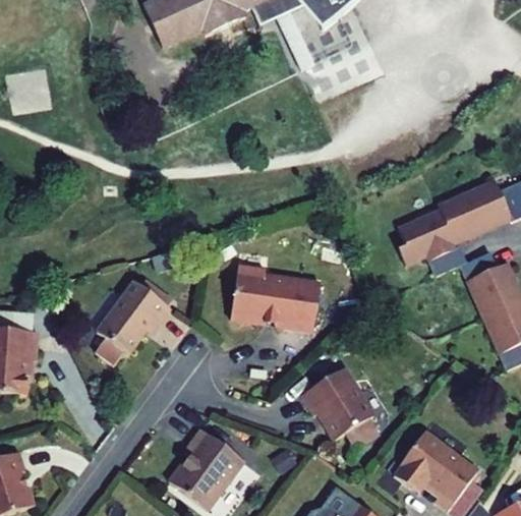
[(152,0),(143,4),(150,17),(157,32),(163,45),(201,27),(205,34),(219,27),(232,21),(246,14),(243,9),(250,5),(259,24),(277,16),(289,10),(303,4),(324,27),(342,13),(349,7),(353,4),(357,0),(152,0)]
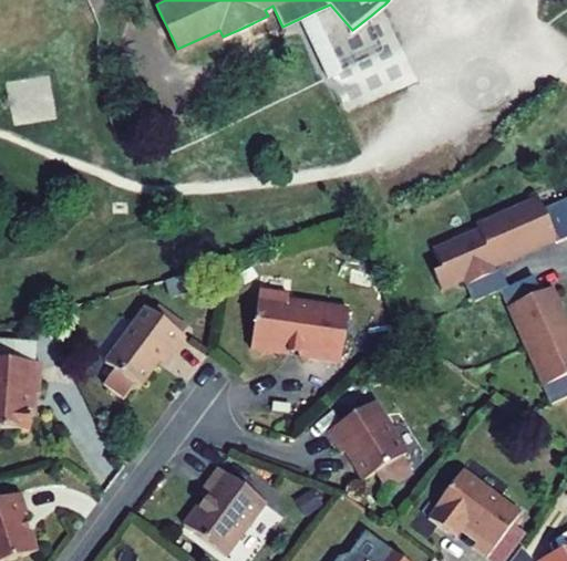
[(327,73),(340,68),(315,11),(301,18),(327,73)]
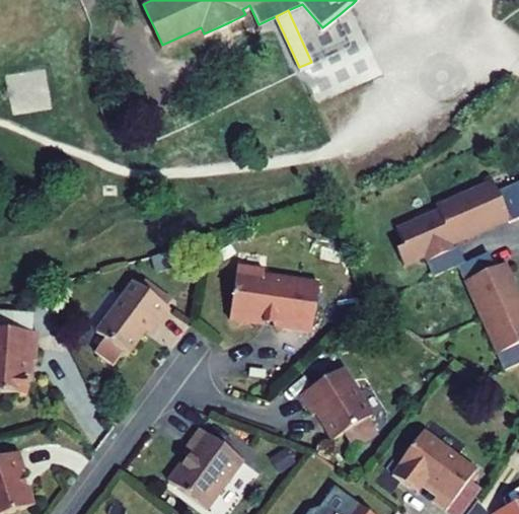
[(151,33),(156,31),(149,17),(145,19),(151,33)]
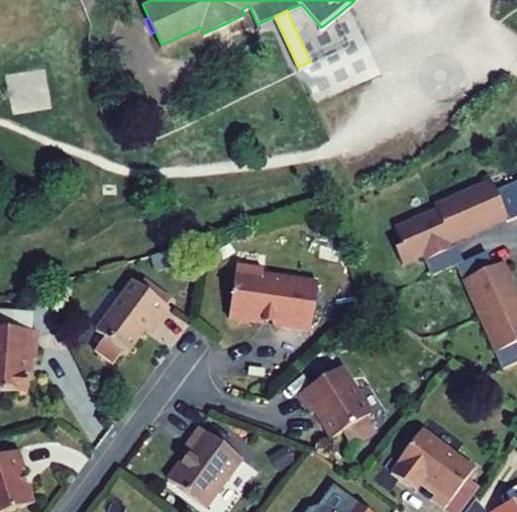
[(232,24),(230,21),(217,27),(218,31),(232,24)]
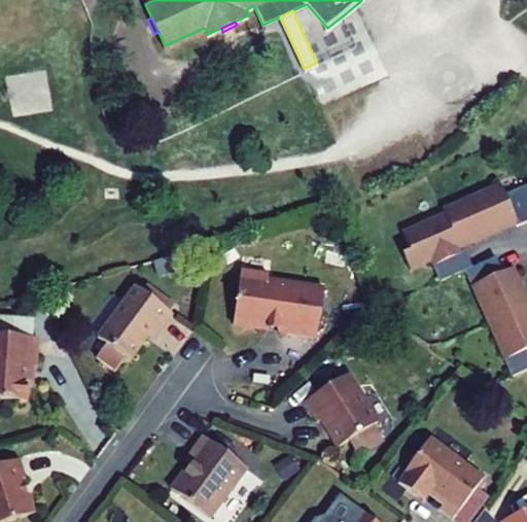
[(517,222),(526,217),(526,200),(520,184),(504,192),(499,180),(442,206),(444,210),(438,212),(445,225),(456,221),(464,240),(469,238),(469,239),(504,223),(501,216),(513,211),(516,219),(517,222)]
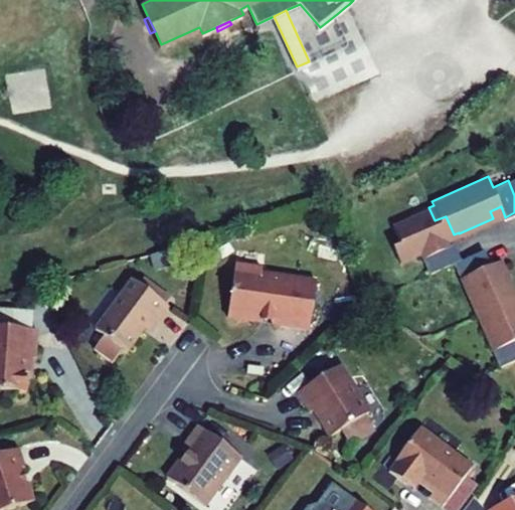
[(490,211),(493,218),(504,214),(501,206),(490,211)]
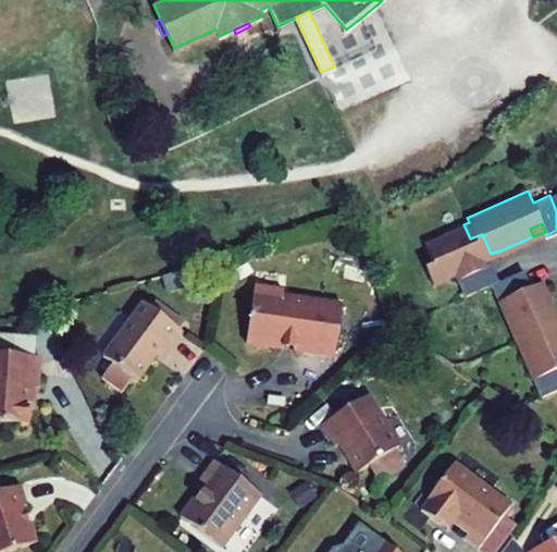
[(483,257),(491,254),(482,234),(470,238),(463,224),(424,242),(433,260),(424,265),(432,281),(455,271),(463,293),(491,281),(498,278),(491,261),(485,264),(483,257)]
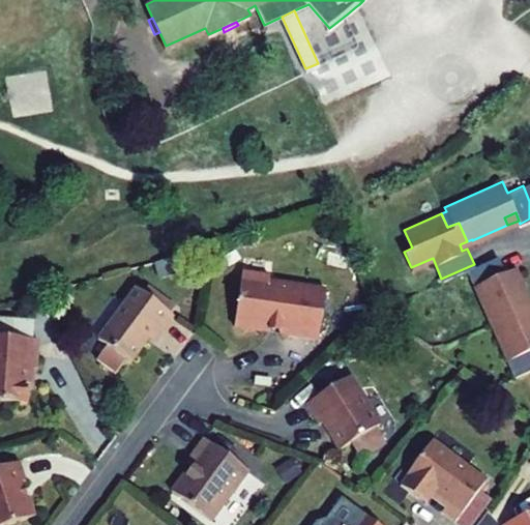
[(490,321),(528,304),(520,285),(523,283),(514,265),(504,269),(497,254),(474,264),(467,267),(490,321)]
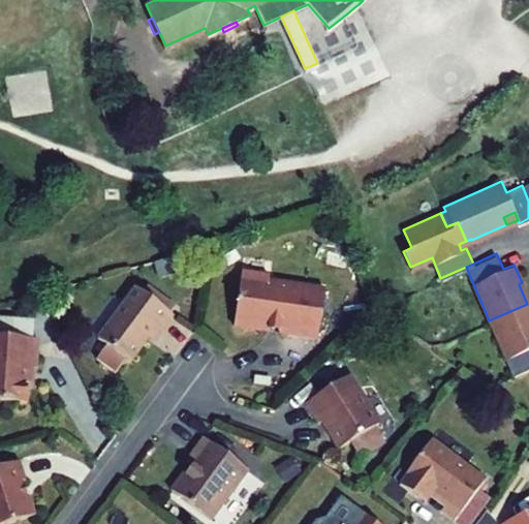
[(155,258),(158,271),(174,267),(169,254),(155,258)]
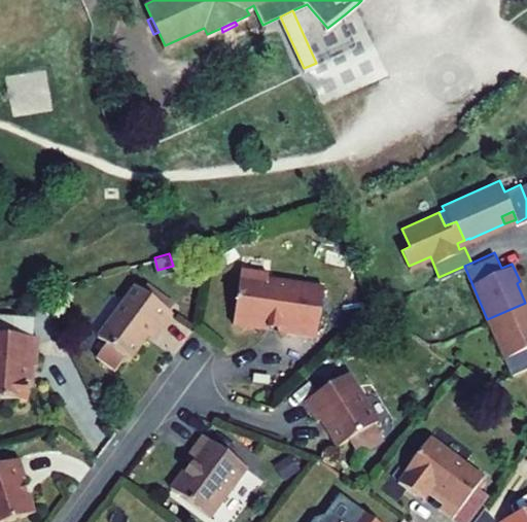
[(241,267),(233,320),(260,324),(261,320),(285,324),(284,328),(317,333),(324,284),(268,276),(269,271),(241,267)]
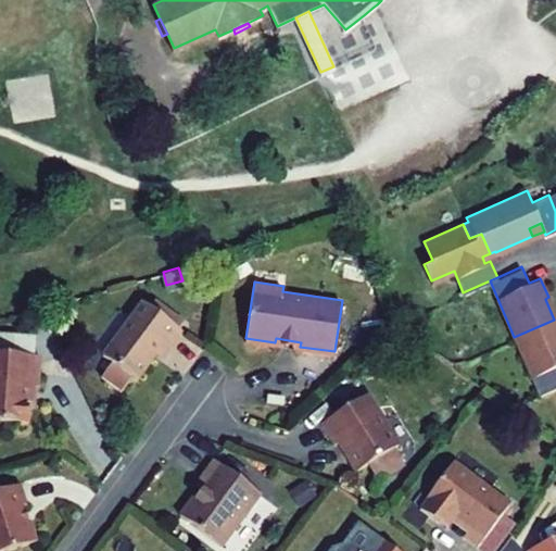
[(155,296),(150,303),(178,324),(185,316),(155,296)]
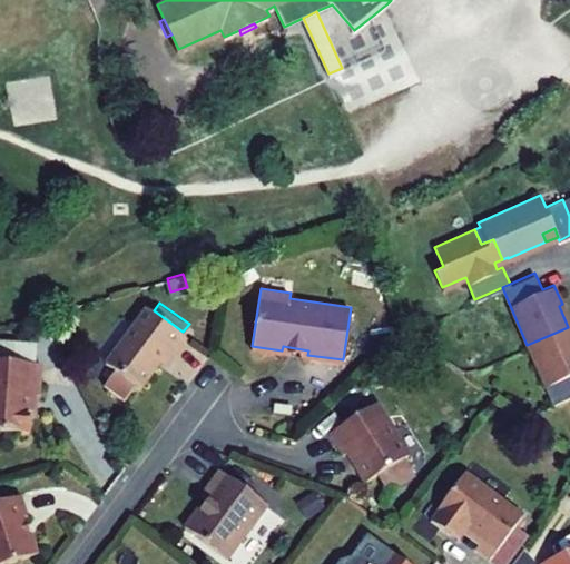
[(175,350),(187,335),(183,332),(154,310),(147,305),(106,360),(116,368),(105,384),(125,398),(136,384),(140,386),(170,346),(175,350)]
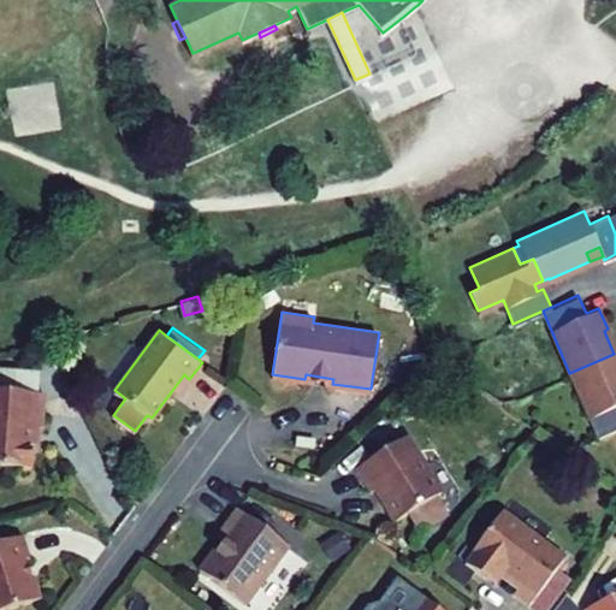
[(615,427),(615,357),(614,354),(569,373),(597,436),(615,427)]
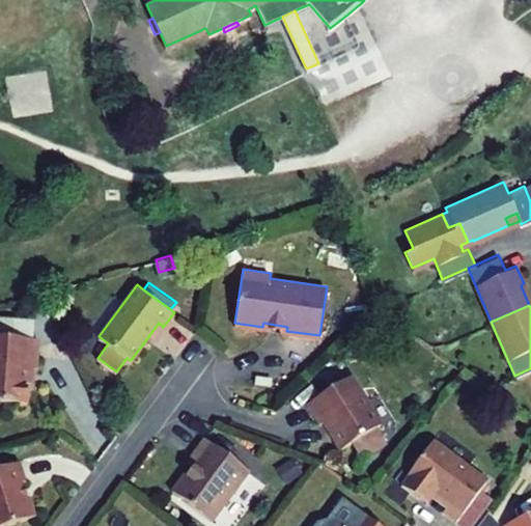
[(35,365),(37,336),(0,333),(0,397),(26,400),(28,377),(26,377),(27,365),(35,365)]
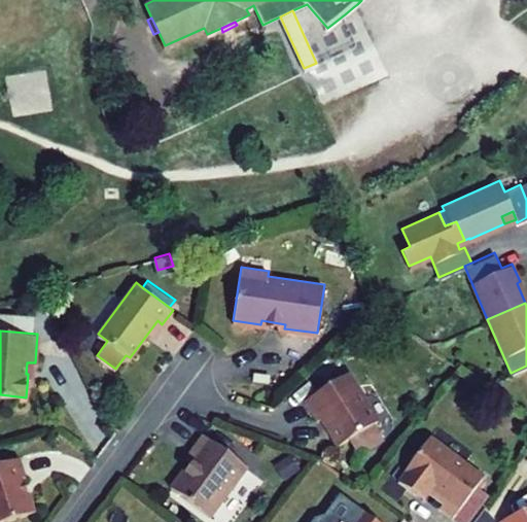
[(347,354),(361,352),(360,339),(346,340),(347,354)]
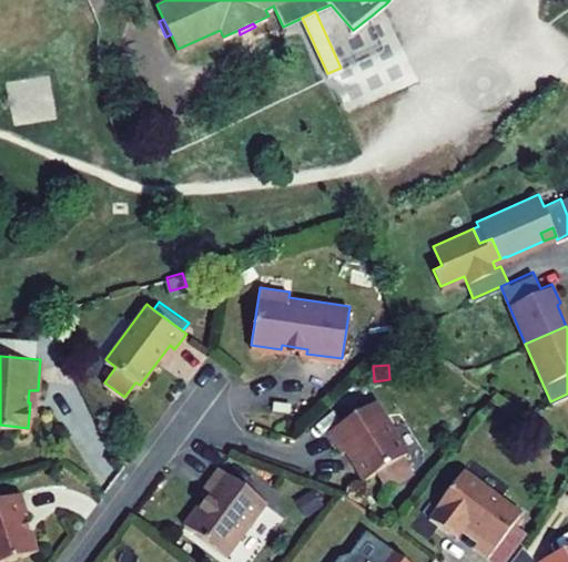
[(328,429),(342,451),(346,448),(365,478),(376,470),(385,487),(412,470),(402,455),(408,450),(377,399),(328,429)]
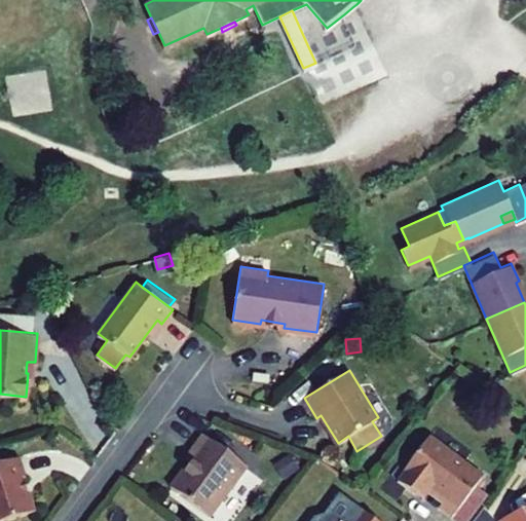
[(183,468),(171,484),(210,514),(247,463),(202,432),(186,454),(191,458),(184,469),(183,468)]
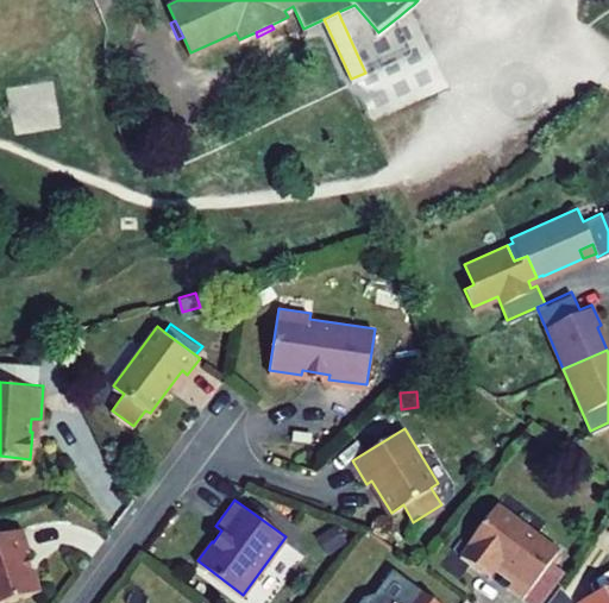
[(559,548),(496,502),(469,540),(469,541),(460,553),(481,567),(490,557),(494,559),(515,575),(508,583),(523,595),(539,573),(552,583),(560,571),(548,563),(559,548)]
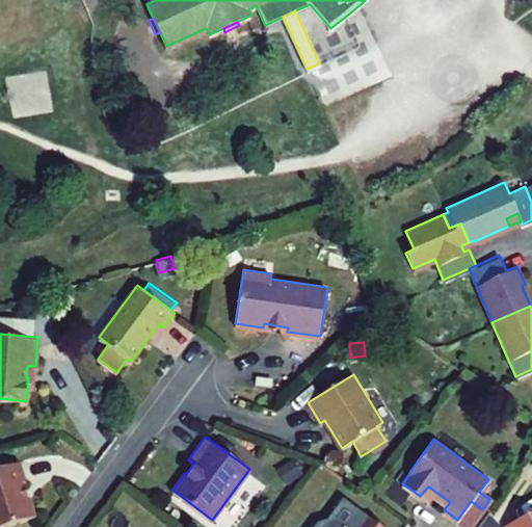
[(288,481),(304,471),(294,455),(278,465),(288,481)]
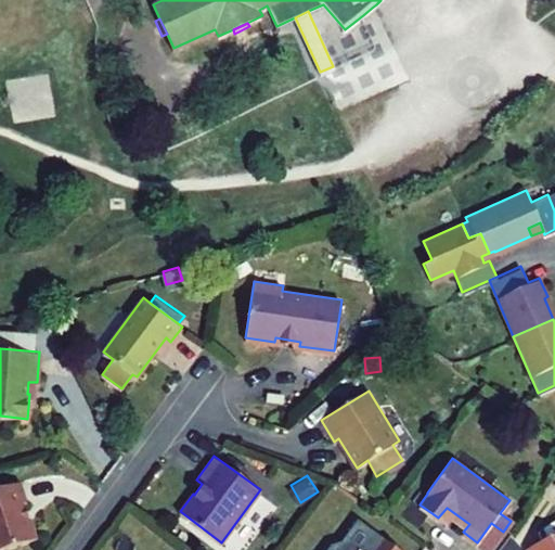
[(26,500),(20,481),(0,486),(0,548),(36,536),(30,517),(22,515),(23,508),(21,502),(26,500)]
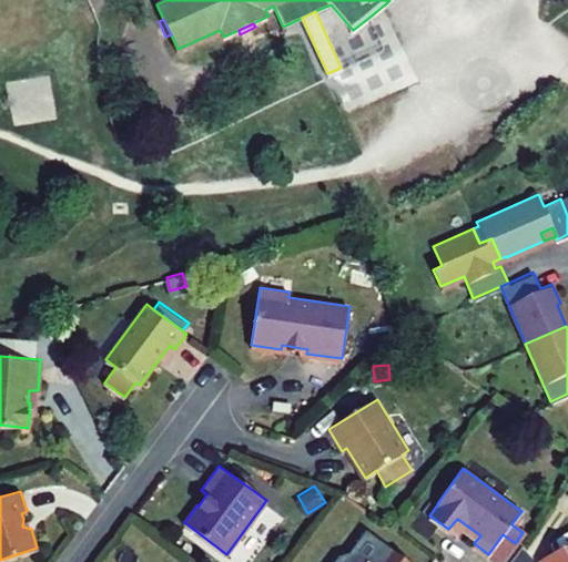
[(457,519),(448,529),(453,532),(460,521),(457,519)]
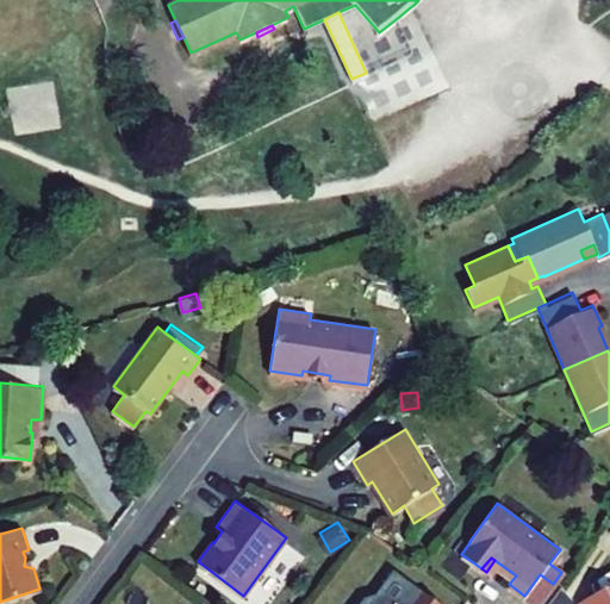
[(536,603),(537,603),(553,584),(540,574),(524,596),(536,603)]
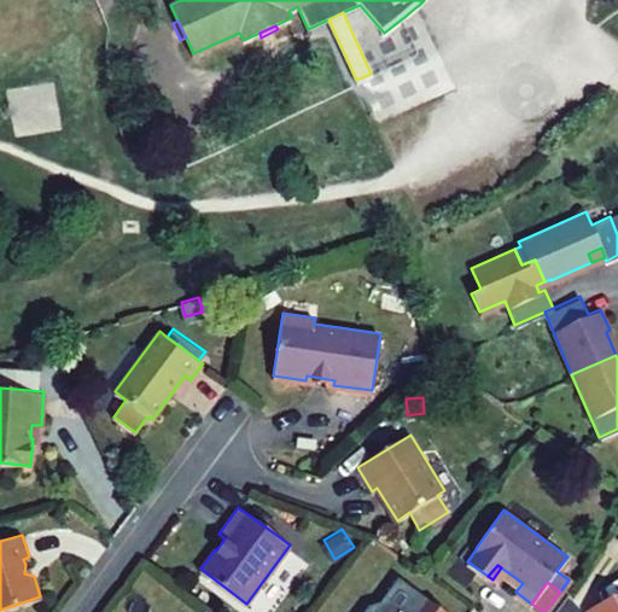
[(617,611),(617,593),(587,607),(588,611),(617,611)]
